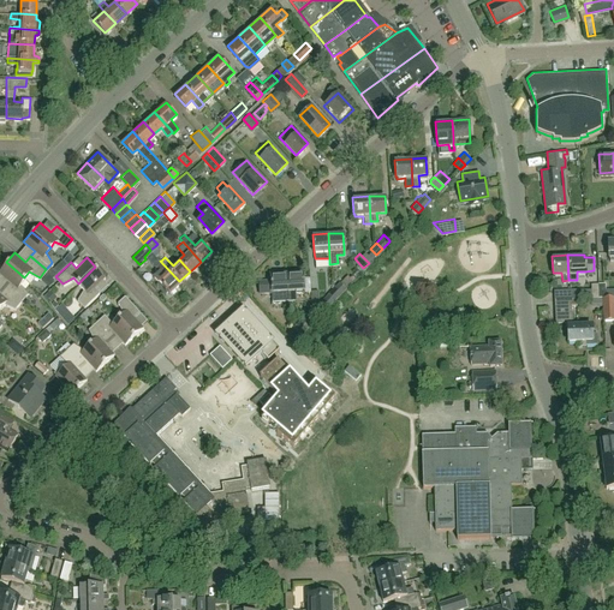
[(179,281),(160,261),(156,265),(159,269),(153,275),(168,292),(179,281)]
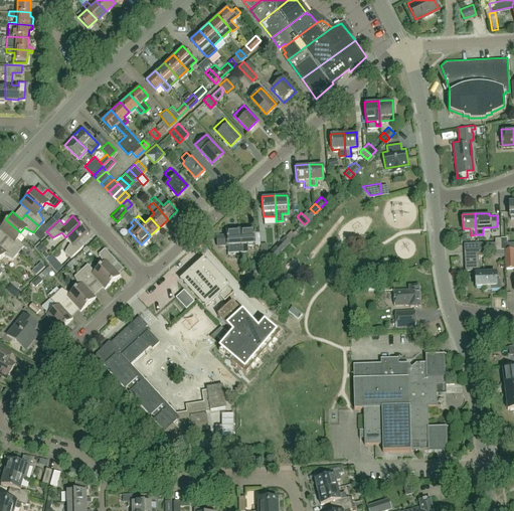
[(20,232),(5,219),(0,225),(0,228),(8,235),(4,240),(17,251),(22,245),(16,236),(20,232)]
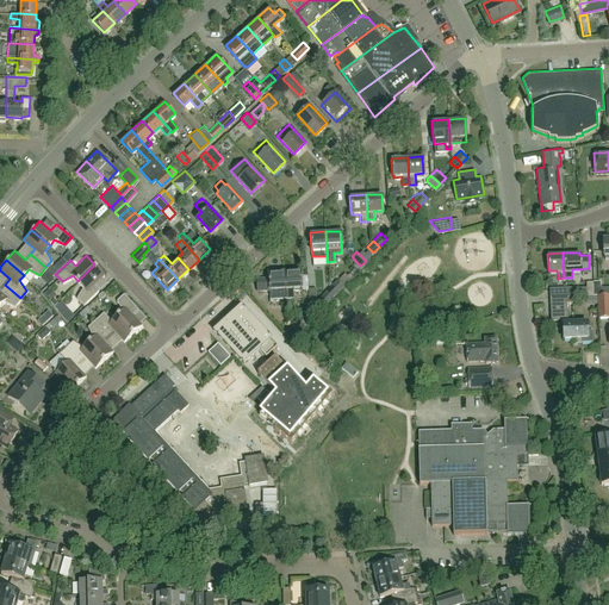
[(50,262),(45,267),(47,268),(49,270),(51,274),(55,270),(57,268),(50,262)]
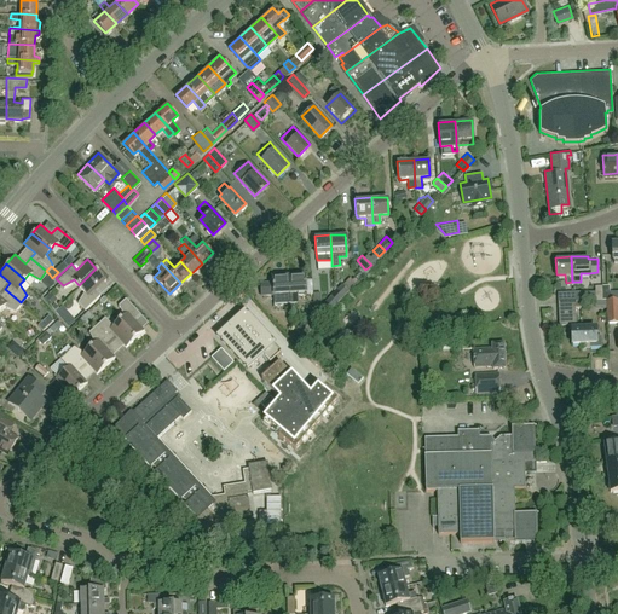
[(94,288),(105,277),(96,268),(79,285),(84,290),(78,300),(85,307),(99,294),(94,288)]
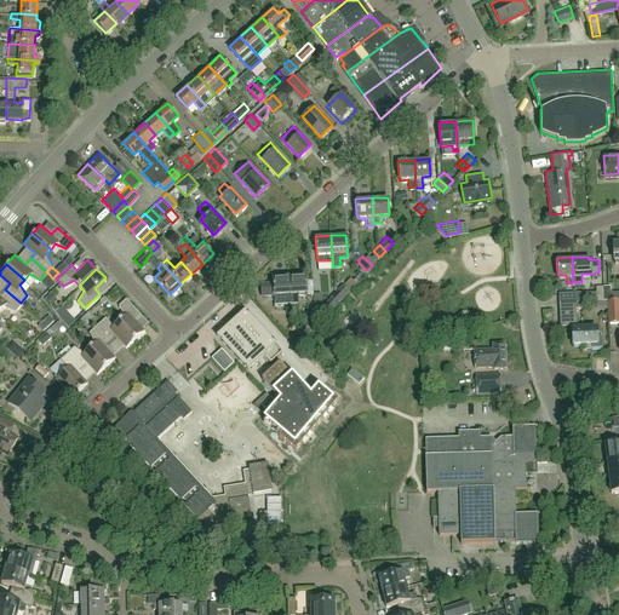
[(307,291),(305,274),(288,275),(290,292),(291,302),(298,302),(298,294),(305,293),(305,291),(307,291)]
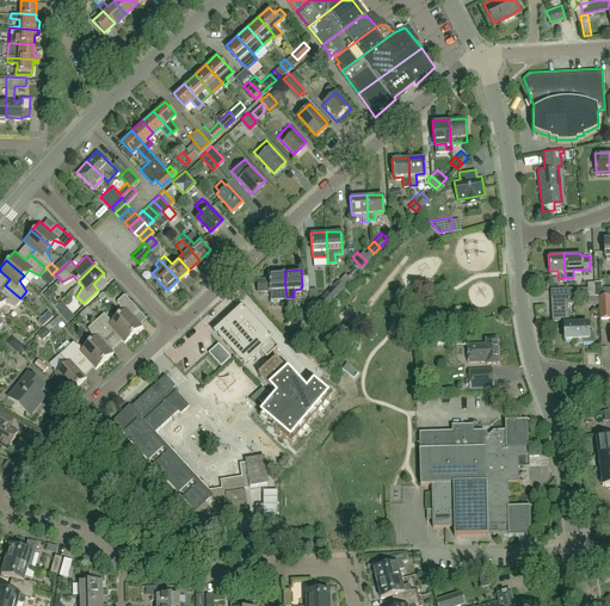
[(284,271),(269,272),(269,277),(257,278),(257,289),(269,289),(270,297),(287,297),(285,288),(284,271)]
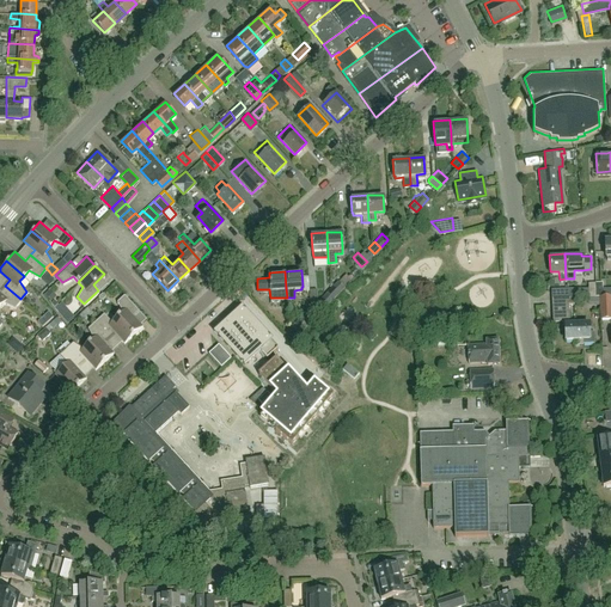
[(343,284),(337,280),(333,284),(338,289),(343,284)]
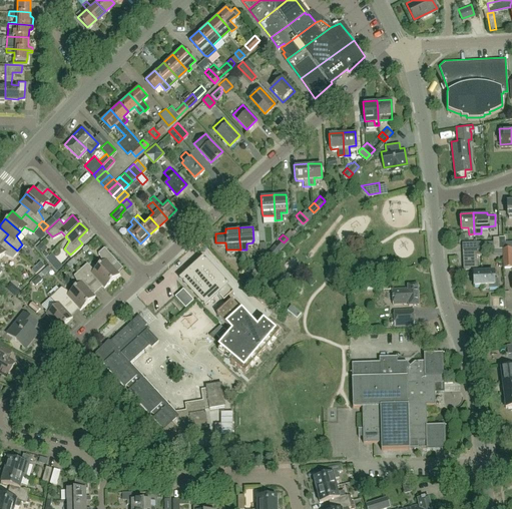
[(284,242),(279,238),(269,249),(273,253),(284,242)]
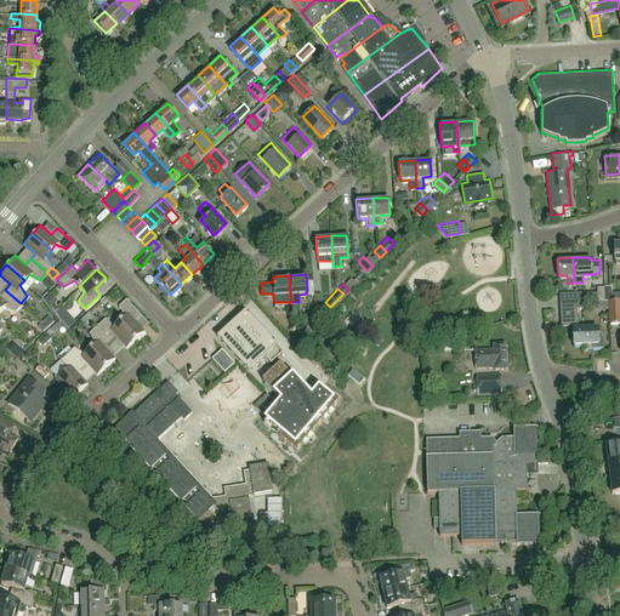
[(21,303),(5,290),(0,295),(0,309),(4,306),(15,311),(21,303)]
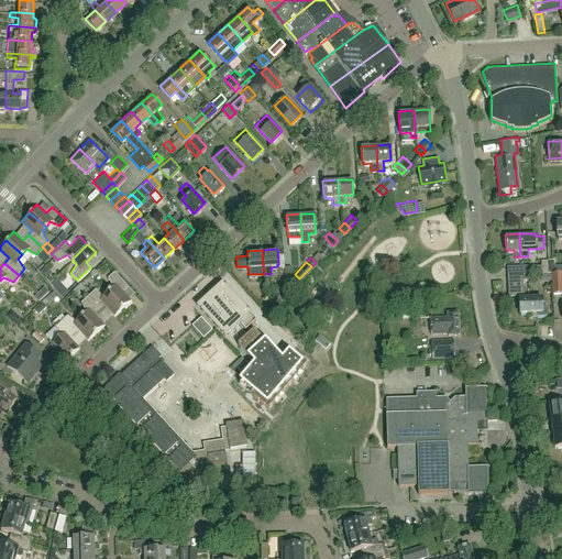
[(44,264),(41,269),(46,274),(51,271),(44,264)]
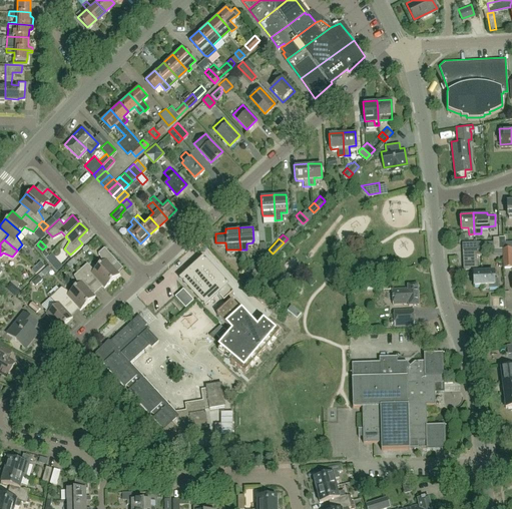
[(119,272),(110,263),(115,259),(103,245),(97,250),(102,260),(97,264),(111,279),(119,272)]
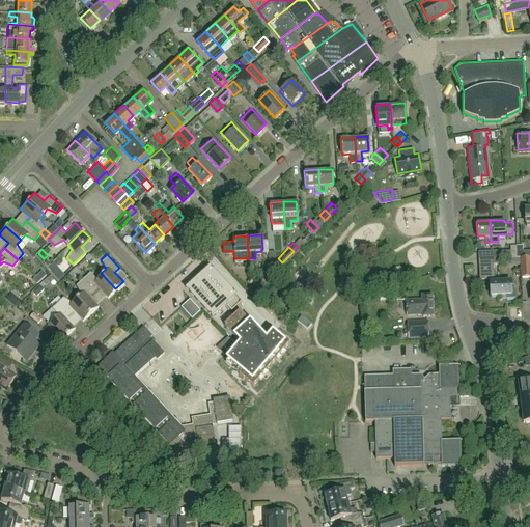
[(529,262),(529,254),(520,255),(521,274),(529,274),(529,262)]
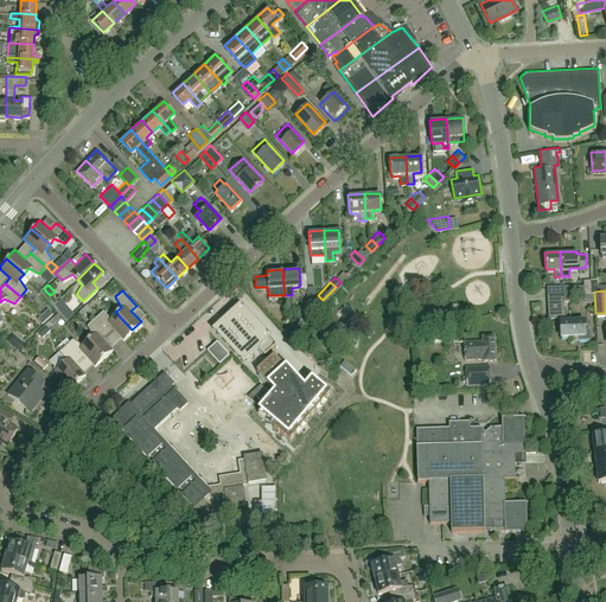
[(582,318),(571,319),(571,314),(563,315),(563,299),(571,299),(571,292),(562,292),(546,293),(547,316),(560,315),(560,319),(559,319),(560,334),(578,334),(578,338),(588,337),(588,326),(584,326),(582,318)]
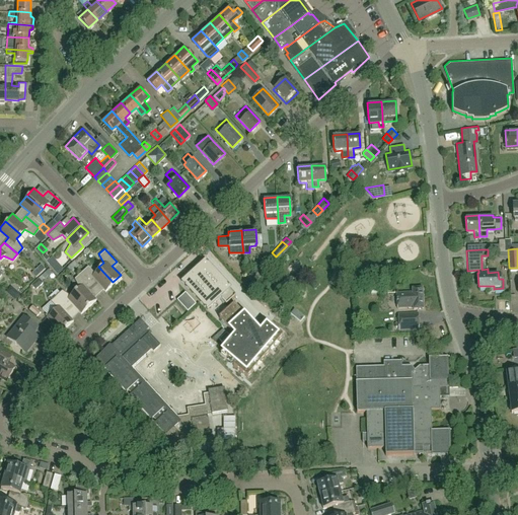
[(235,293),(205,260),(196,268),(195,267),(193,267),(191,268),(190,269),(189,269),(179,277),(207,306),(219,294),(221,296),(225,301),(235,293)]
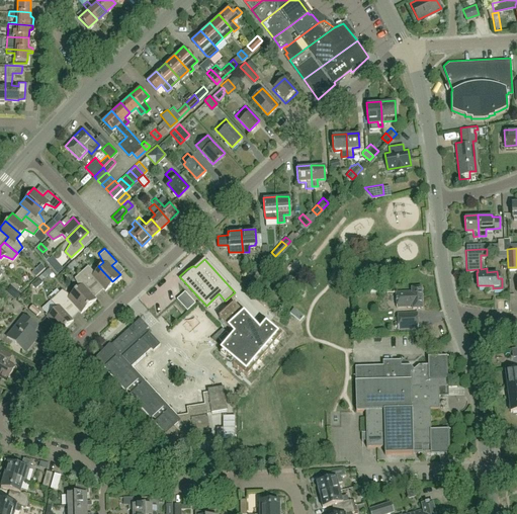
[(62,266),(56,260),(52,264),(57,270),(62,266)]
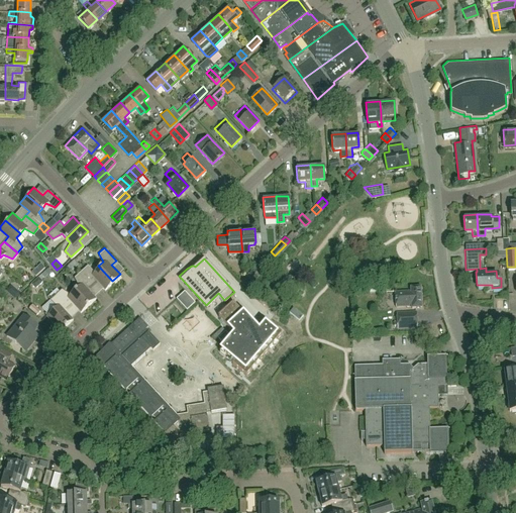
[(87,264),(80,270),(91,283),(96,279),(104,288),(112,281),(98,266),(94,271),(87,264)]
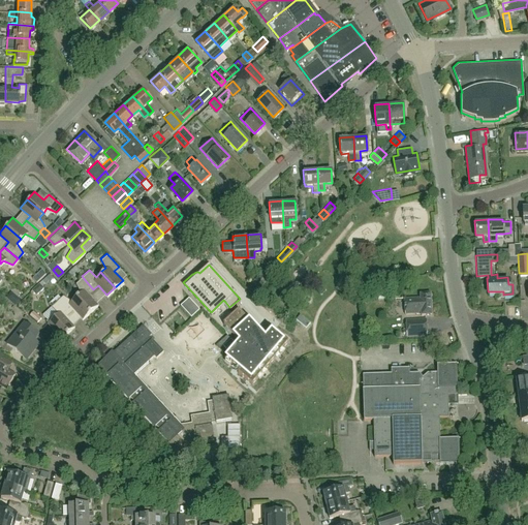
[(53,275),(50,272),(42,278),(44,282),(53,275)]
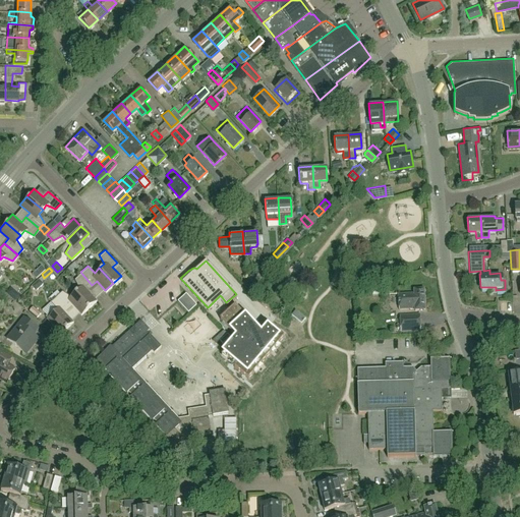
[(251,273),(247,277),(253,282),(261,275),(254,270),(251,273)]
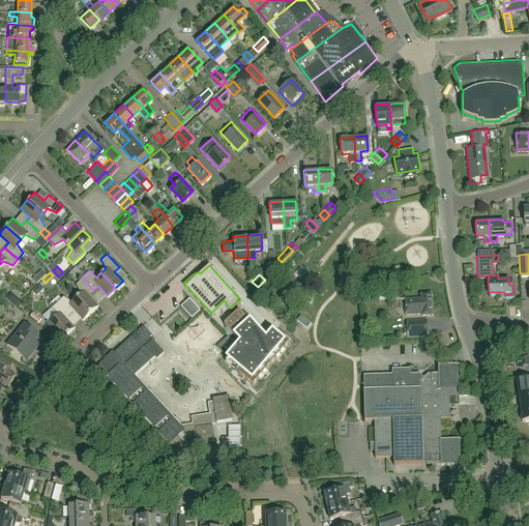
[(93,290),(82,276),(76,283),(80,292),(76,296),(90,311),(97,303),(89,294),(93,290)]
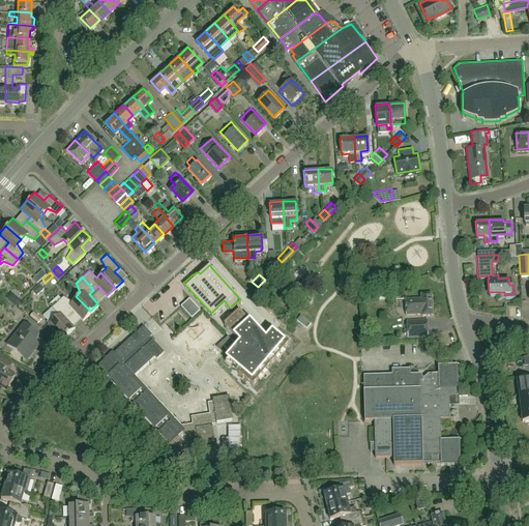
[(38,290),(43,286),(42,285),(39,282),(31,289),(32,290),(38,290)]
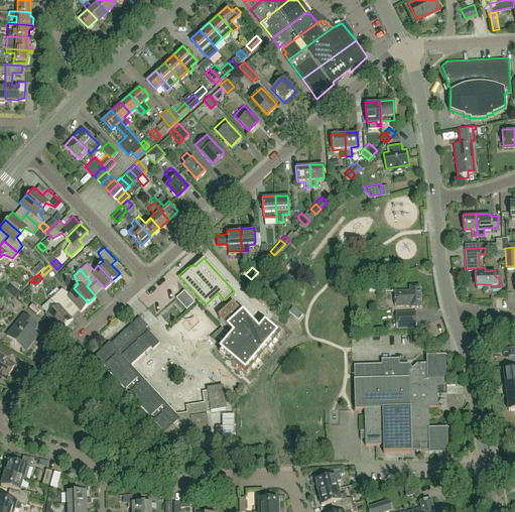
[(251,279),(245,274),(240,279),(246,284),(251,279)]
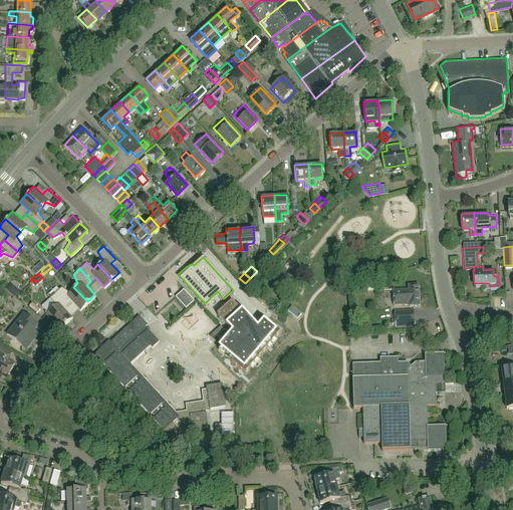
[(419,303),(417,282),(407,283),(408,287),(392,288),(393,302),(409,301),(409,303),(419,303)]
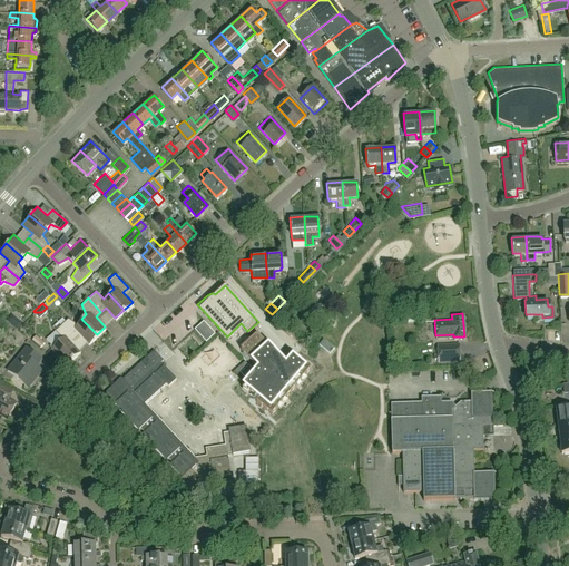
[(97,334),(81,319),(77,322),(67,316),(60,323),(74,337),(79,332),(88,342),(97,334)]
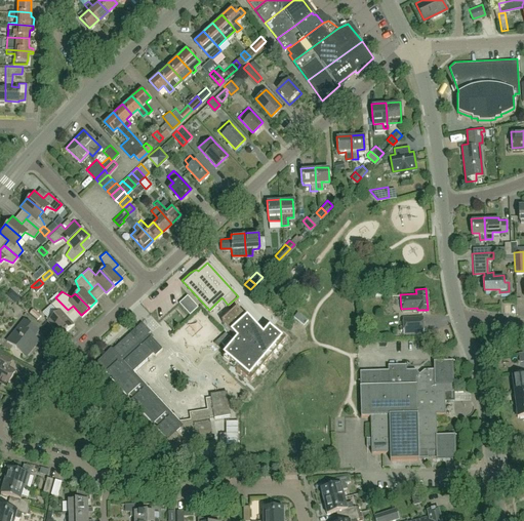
[(14,302),(21,295),(16,292),(11,292),(8,295),(14,302)]
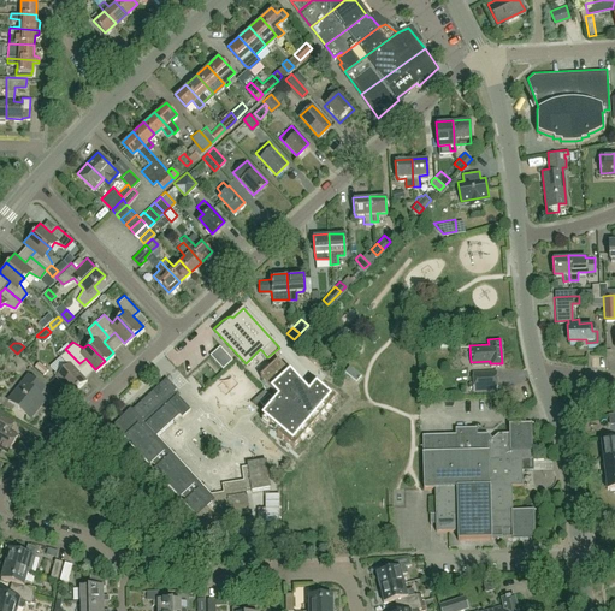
[(80,363),(65,349),(59,355),(66,363),(65,365),(63,362),(53,371),(55,373),(54,374),(71,392),(87,378),(76,367),(80,363)]
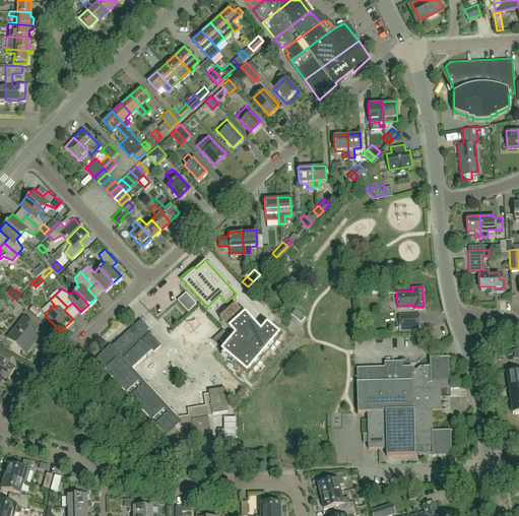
[(234,303),(219,316),(235,333),(221,349),(233,359),(234,359),(235,360),(233,363),(247,375),(282,333),(268,321),(260,330),(234,303)]
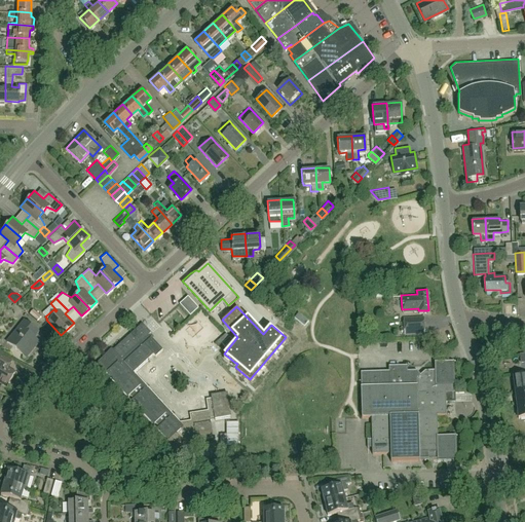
[(28,312),(36,319),(40,313),(35,309),(36,309),(32,307),(28,312)]
